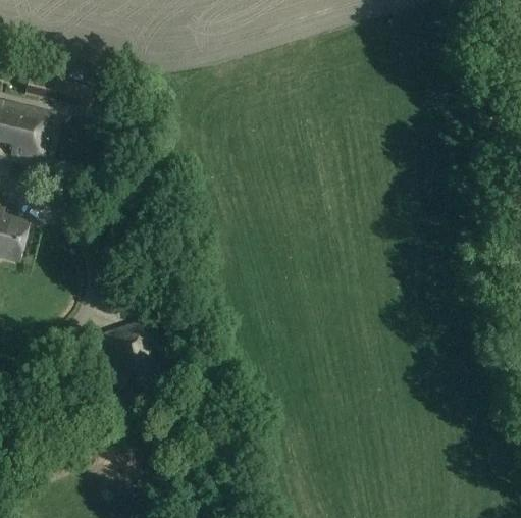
[(49,75),(45,95),(80,102),(84,84),(49,75)]
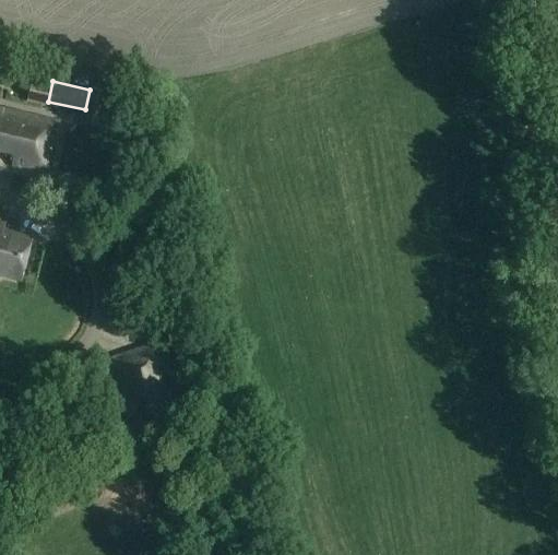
[(32,163),(49,167),(60,118),(0,105),(0,152),(14,155),(12,163),(32,167),(32,163)]
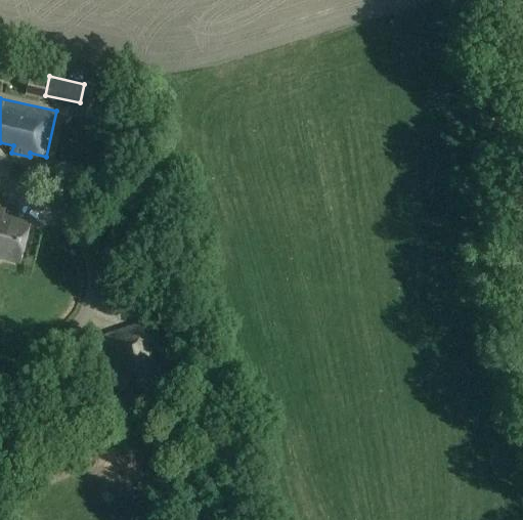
[(0,255),(22,261),(32,221),(5,214),(6,209),(0,207),(0,255)]
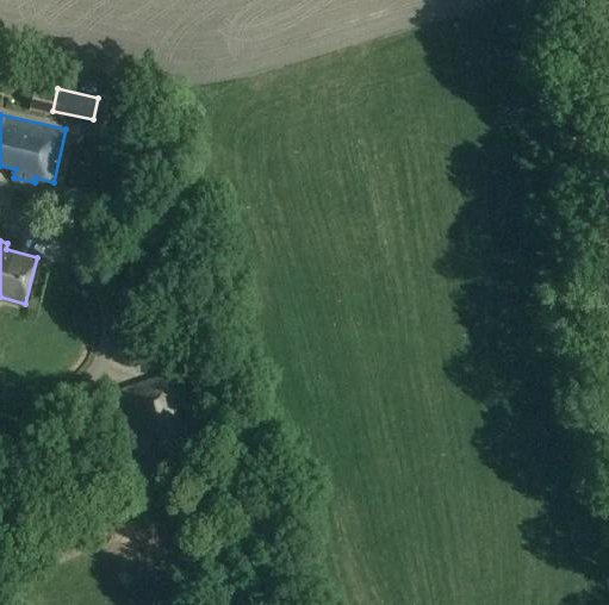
[(155,473),(202,461),(191,423),(182,425),(179,409),(186,407),(176,370),(122,386),(140,448),(148,446),(155,473)]
